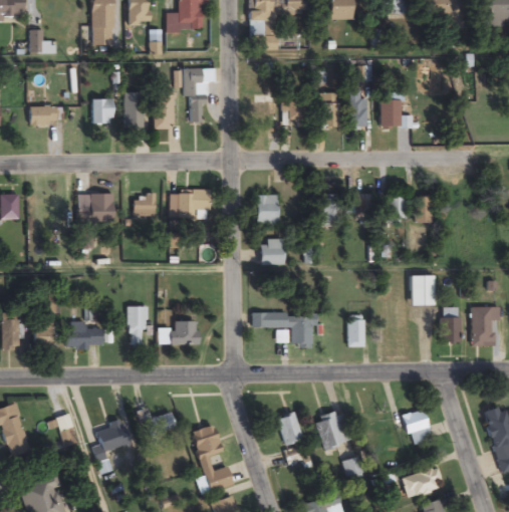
[(0,0),(0,18),(25,19),(25,0),(0,0)]
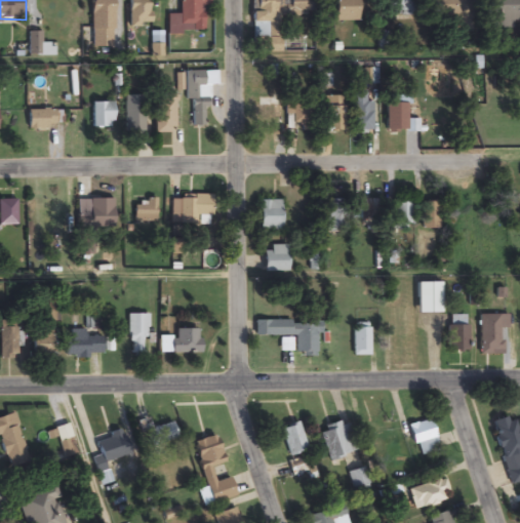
[(93,0),(94,45),(117,45),(116,0),(93,0)]
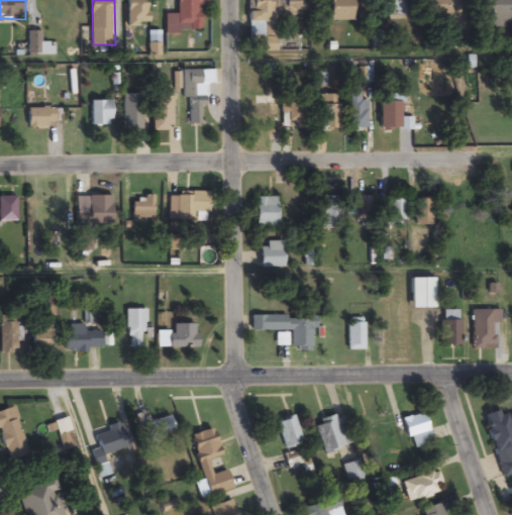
[(129,0),(130,25),(149,25),(149,0),(129,0)]
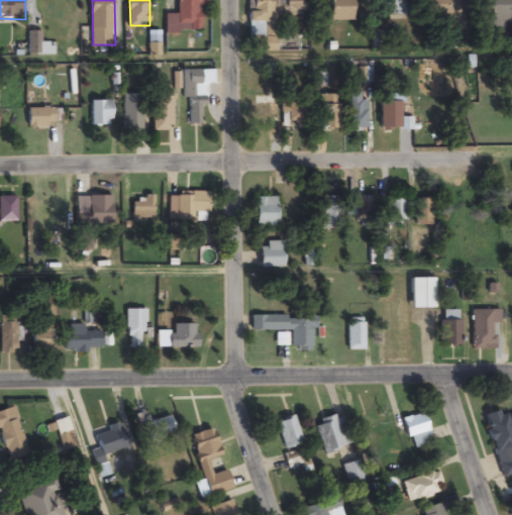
[(204,6),(208,6),(208,0),(179,0),(180,12),(169,12),(169,30),(204,30),(204,6)]
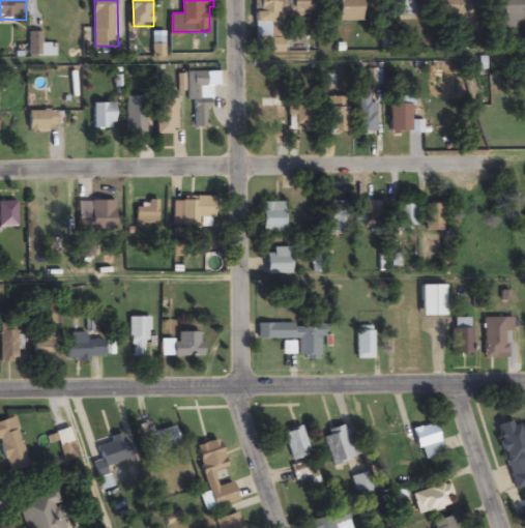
[(257,0),(259,53),(288,52),(288,35),(285,35),(284,13),(315,12),(314,0),(257,0)]
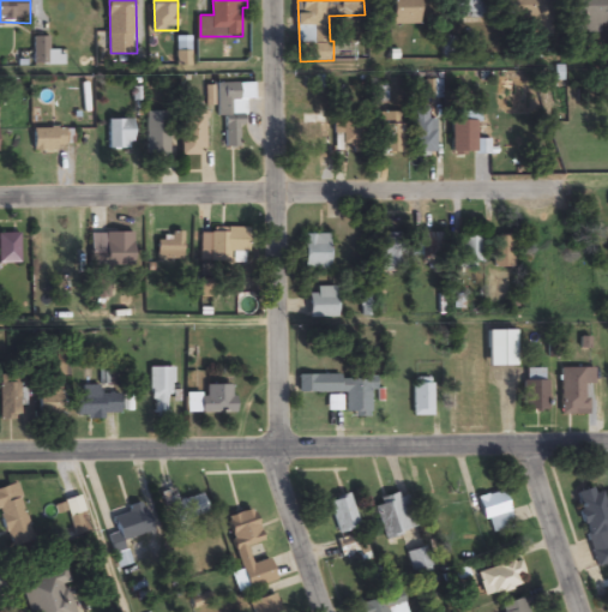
[(421,23),(421,0),(392,0),(393,23),(421,23)]
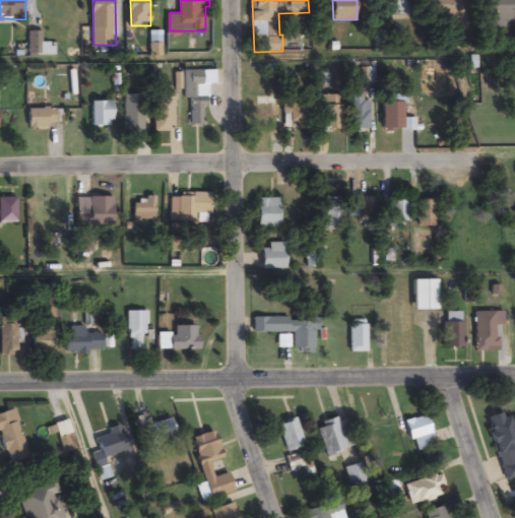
[(385,0),(386,14),(407,14),(407,0),(385,0)]
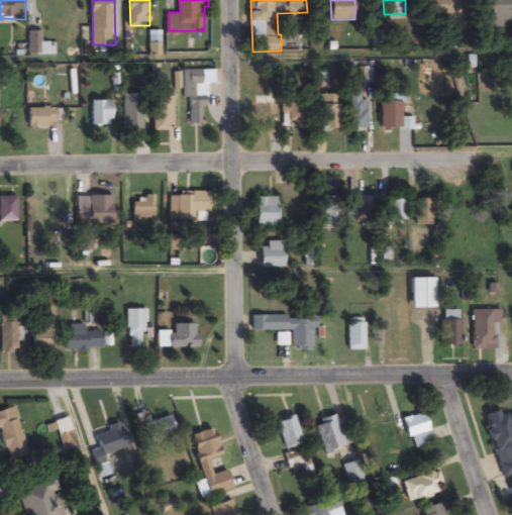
[(429,0),(429,21),(458,21),(457,0),(429,0)]
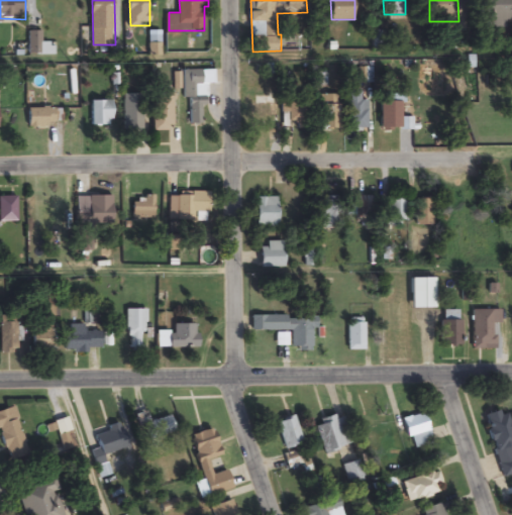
[(480,0),(481,27),(511,27),(510,0),(480,0)]
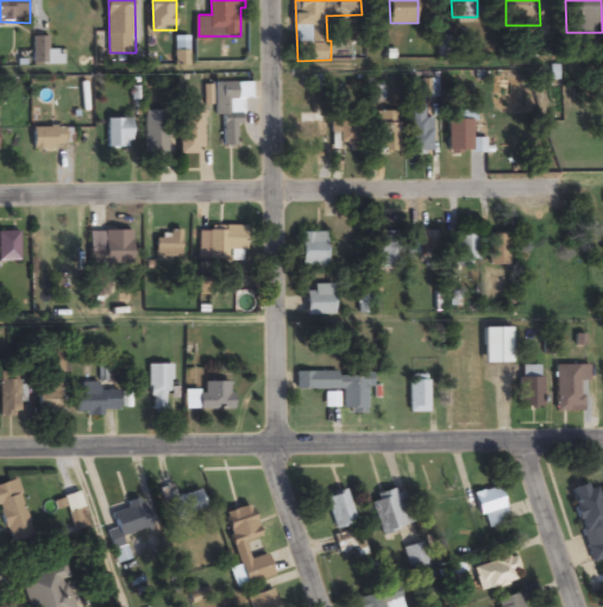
[(219,81),(219,116),(226,116),(226,144),(244,144),(244,81),(219,81)]
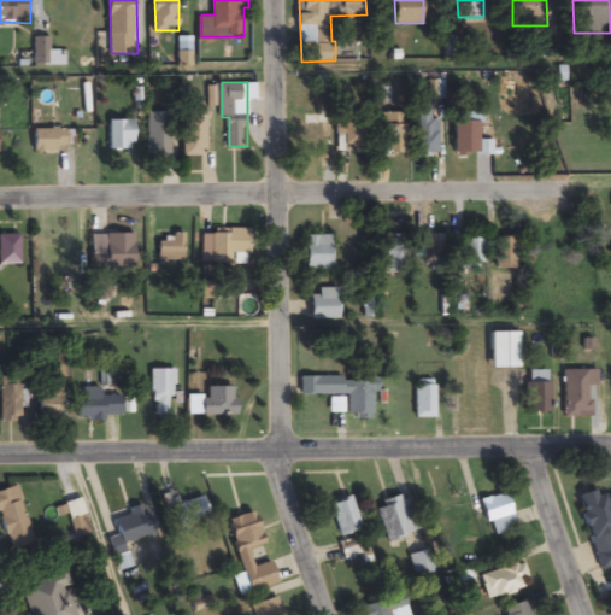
[(441,118),(434,118),(434,106),(419,106),(419,153),(441,153),(441,118)]
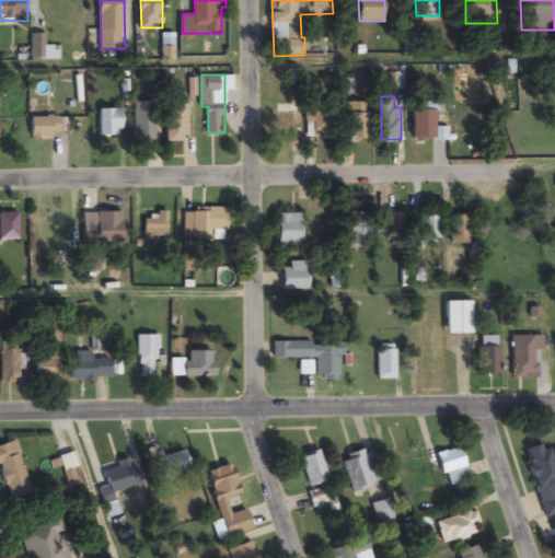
[(168,140),(189,140),(189,100),(168,100),(168,140)]
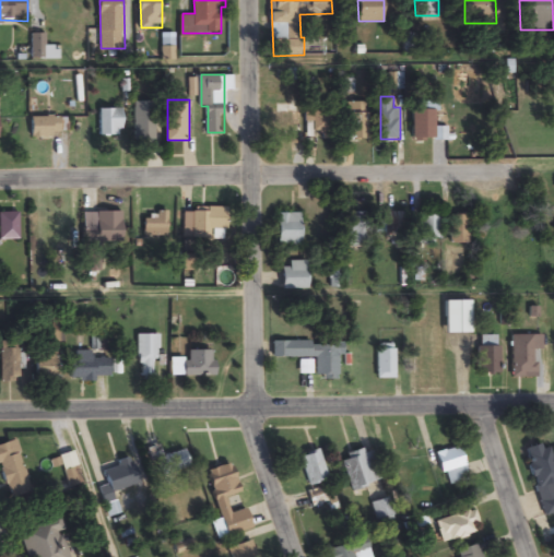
[(350,139),(368,139),(368,101),(350,101),(350,139)]
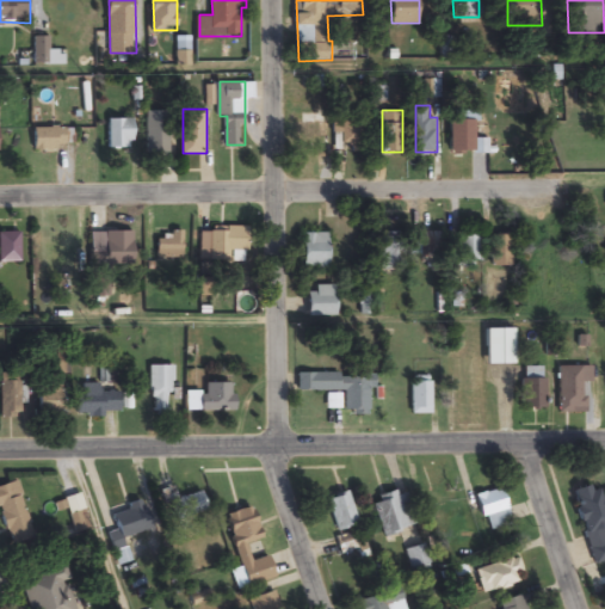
[(451,118),(452,153),(489,153),(489,139),(479,139),(477,111),(462,112),(462,118),(451,118)]
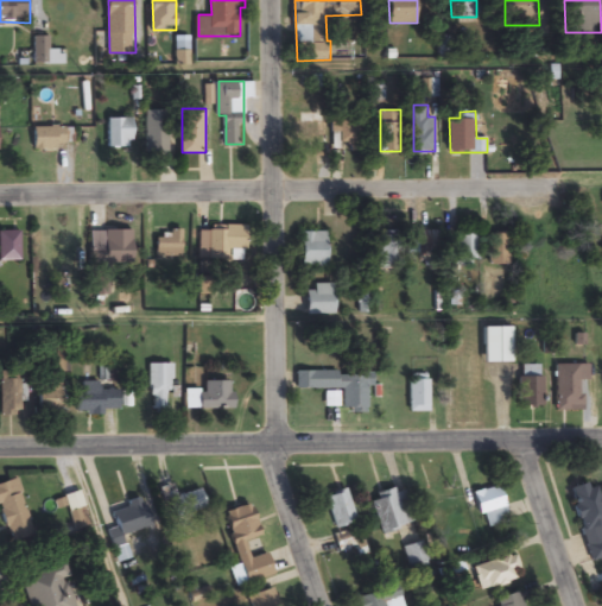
[(299,144),(329,144),(329,119),(315,119),(315,112),(299,112),(299,144)]
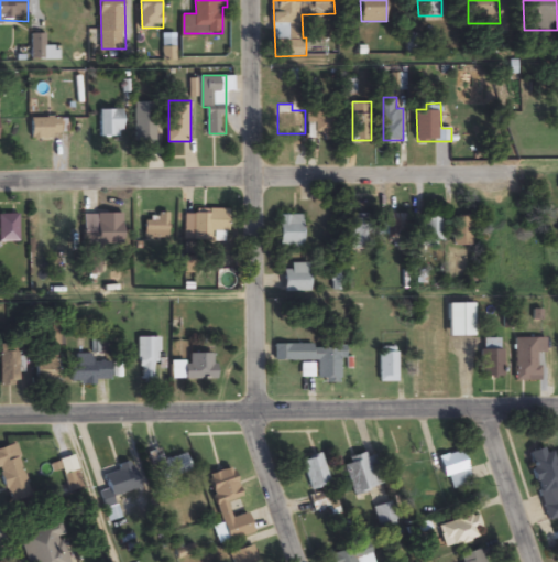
[(101,108),(101,136),(127,136),(127,108),(101,108)]
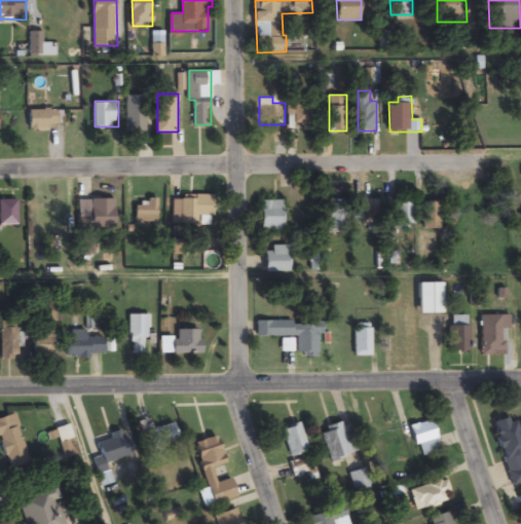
[(52,108),(31,108),(31,128),(52,128),(52,108)]
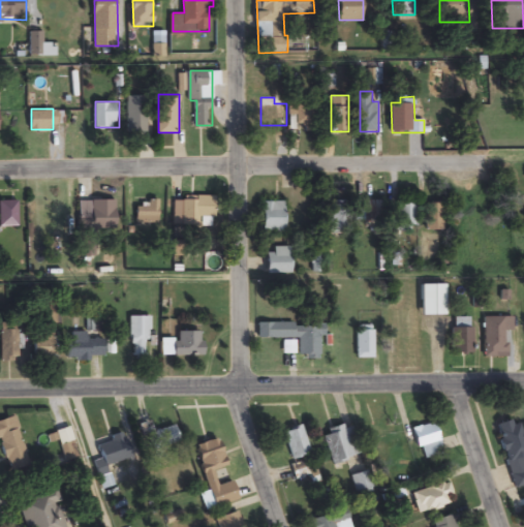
[(150,111),(129,111),(129,127),(150,127),(150,111)]
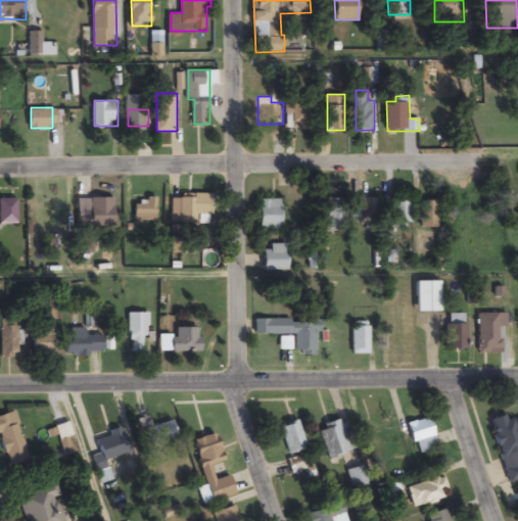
[(174,193),(174,222),(215,222),(215,193),(174,193)]
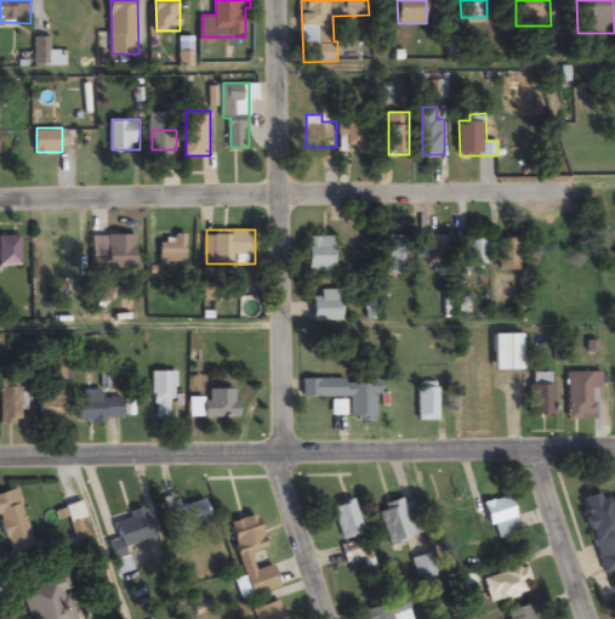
[(23,266),(23,234),(0,234),(1,266),(23,266)]
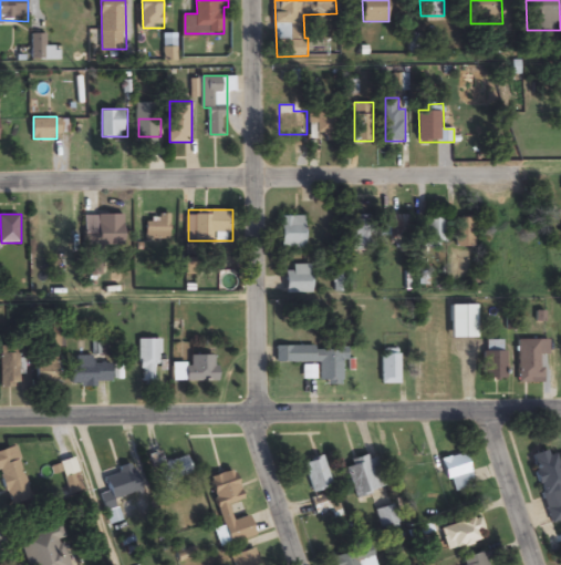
[(125,243),(125,214),(86,214),(86,243),(125,243)]
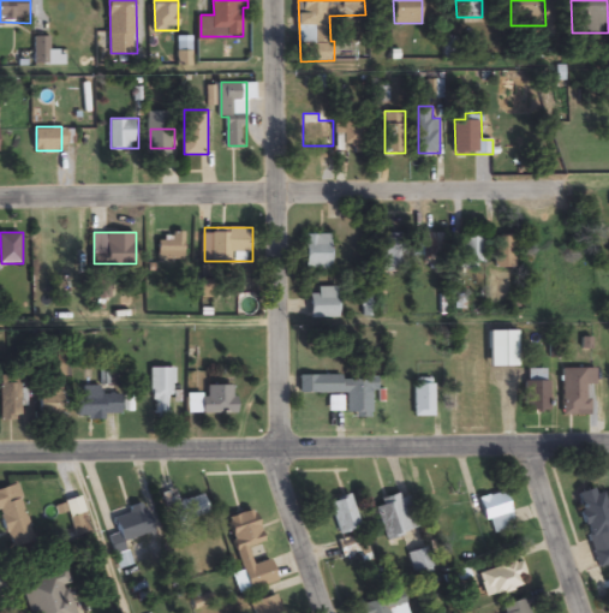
[(333,233),(306,232),(306,268),(333,268),(333,233)]
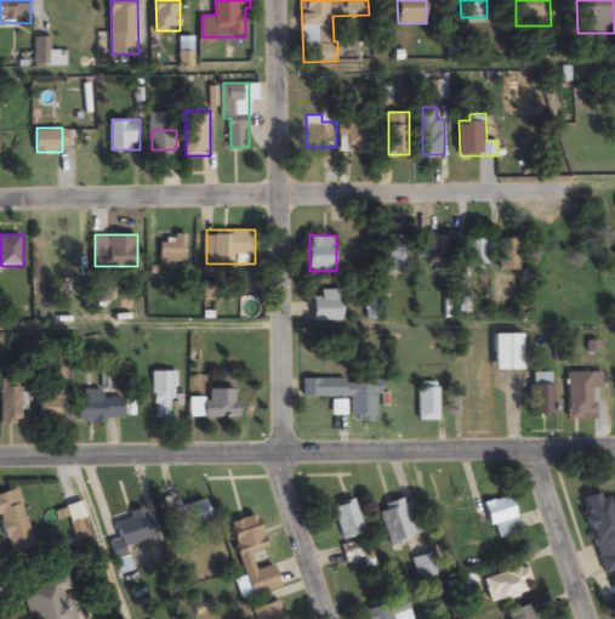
[(161,261),(189,261),(189,236),(161,236),(161,261)]
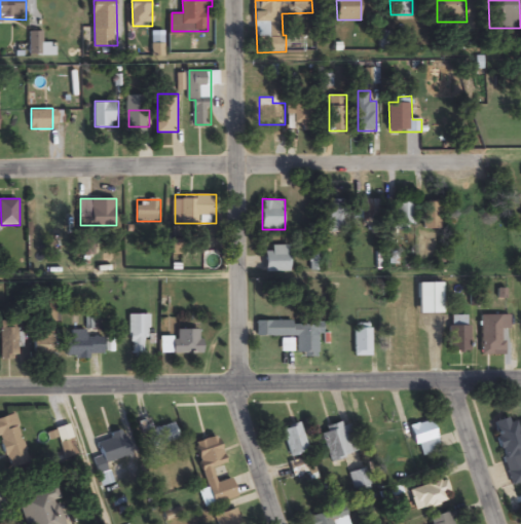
[(350,229),(350,199),(330,199),(330,229),(350,229)]
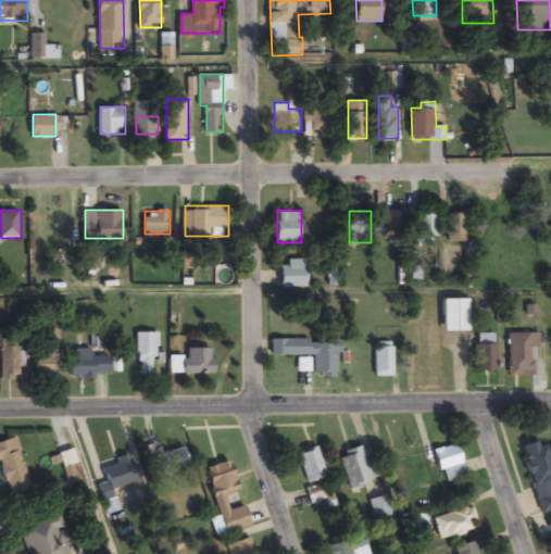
[(382,233),(403,233),(403,211),(382,211),(382,233)]
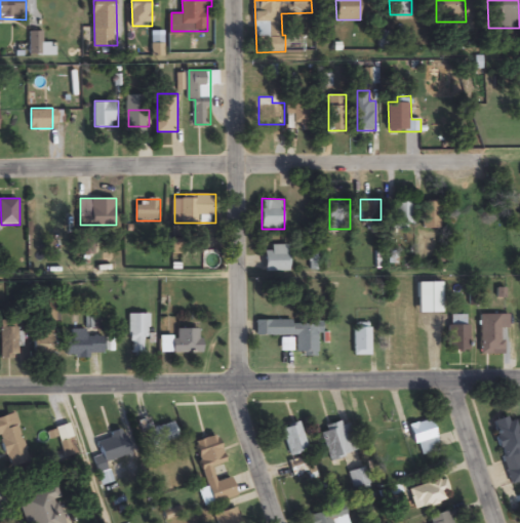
[(413,199),(396,199),(396,228),(413,228),(413,199)]
